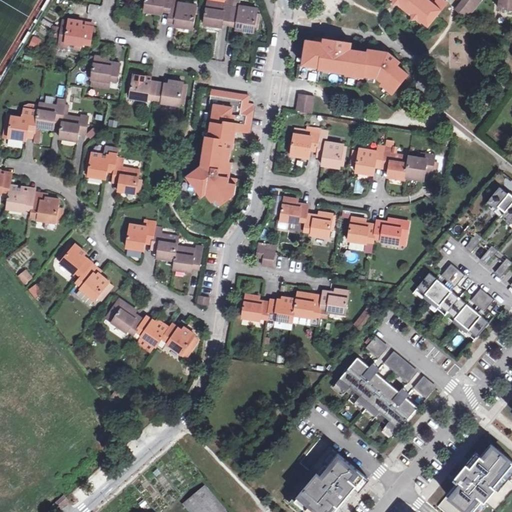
[(164,9),(158,8),(158,0),(134,0),(132,14),(150,17),(150,12),(157,13),(155,26),(161,27),(161,29),(180,32),(183,9),(164,6),(164,9)]
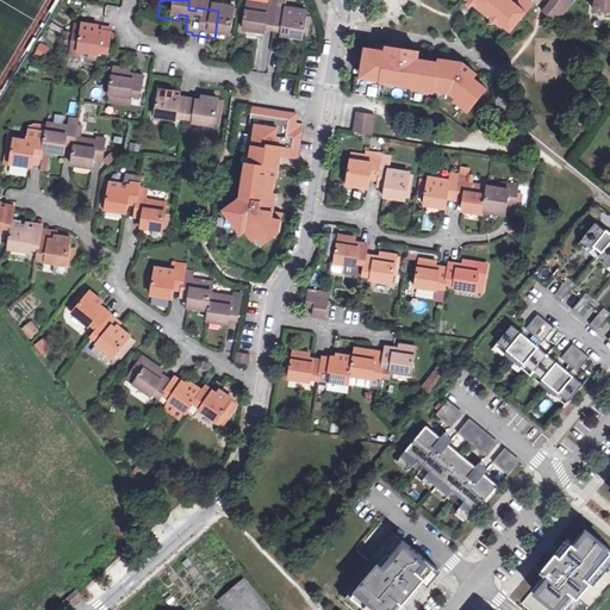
[(464,0),(509,35),(531,6),(523,0),(464,0)]
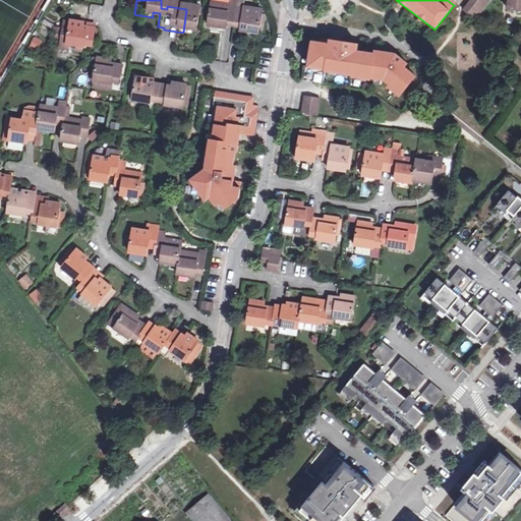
[(471,0),(461,12),(464,14),(474,22),(493,0),(471,0)]
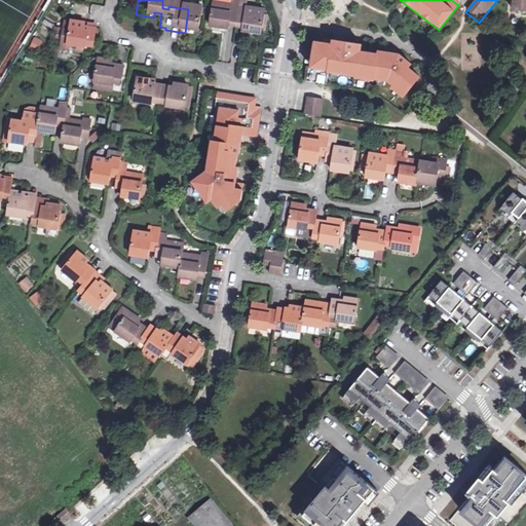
[(525,10),(525,0),(512,0),(511,11),(525,12),(525,11),(525,10)]
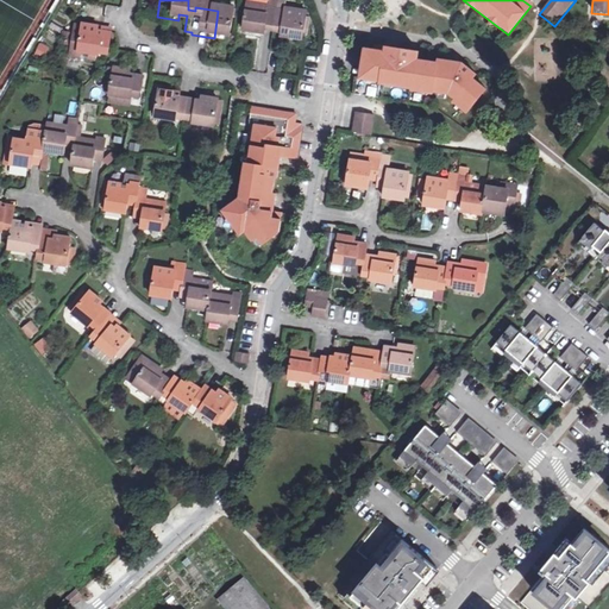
[(268,16),(269,11),(269,6),(261,5),(259,13),(268,16)]
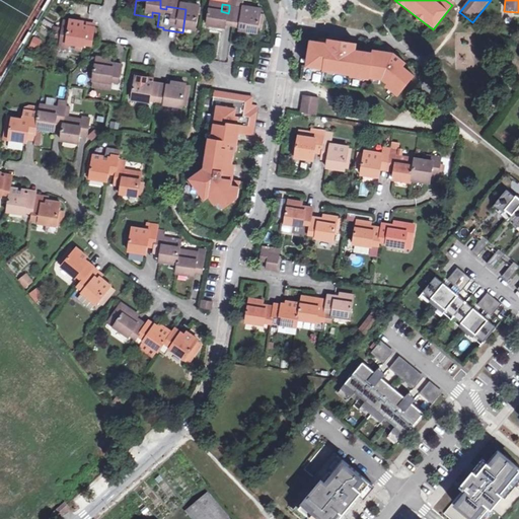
[(228,13),(221,11),(214,11),(215,8),(197,5),(194,27),(211,29),(212,24),(218,25),(227,26),(226,32),(244,34),(247,12),(229,9),(228,13)]
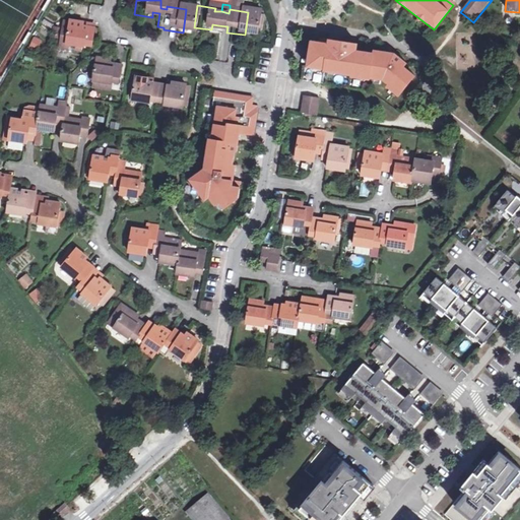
[(55,45),(71,47),(76,48),(77,44),(83,45),(86,29),(74,27),(75,24),(59,22),(58,27),(53,26),(51,36),(57,37),(55,45)]
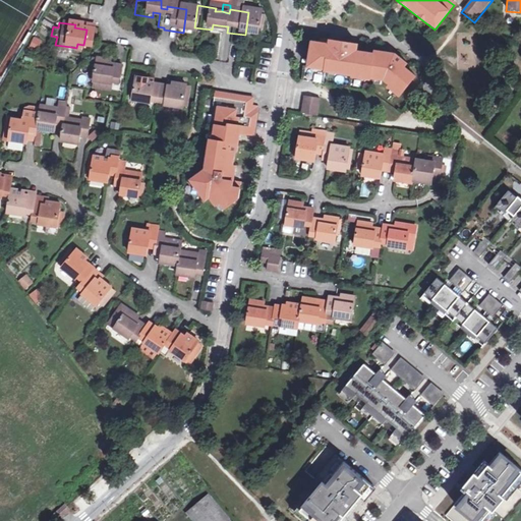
[(57,37),(51,36),(49,49),(70,52),(71,47),(55,45),(57,37)]
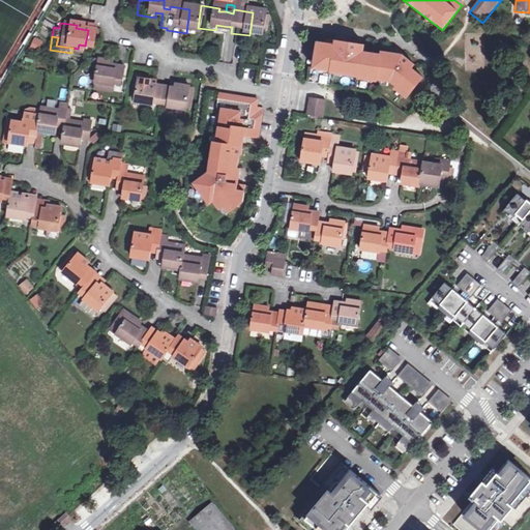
[(334,47),(325,46),(315,43),(311,68),(307,67),(304,84),(327,88),(329,74),(383,82),(392,90),(390,92),(403,102),(420,81),(409,72),(412,67),(402,59),(395,57),(379,54),(378,56),(360,54),(361,47),(346,45),(346,47),(334,46),(334,47)]
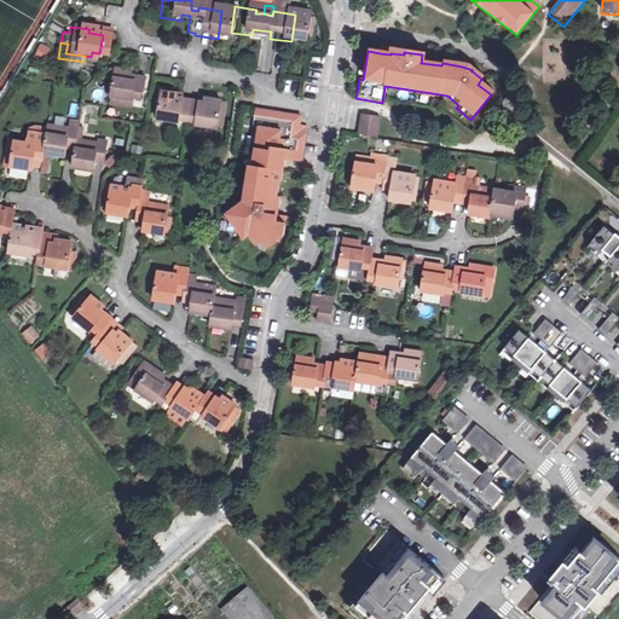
[(132,81),(132,86),(125,85),(126,76),(108,74),(104,99),(128,104),(128,100),(136,102),(138,81),(132,81)]
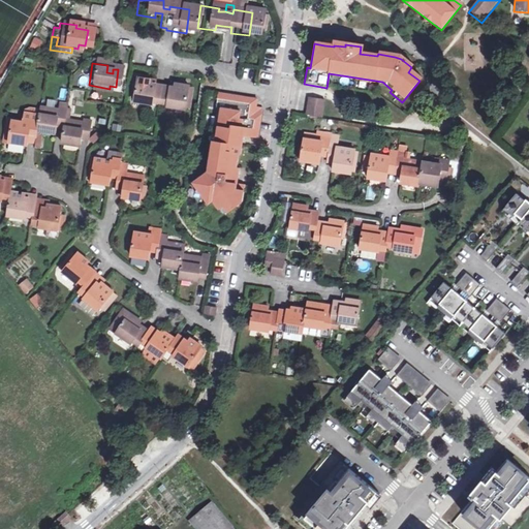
[(151,87),(150,91),(145,90),(146,83),(130,80),(127,103),(148,106),(149,103),(161,105),(160,107),(181,111),(184,88),(173,86),(172,90),(151,87)]
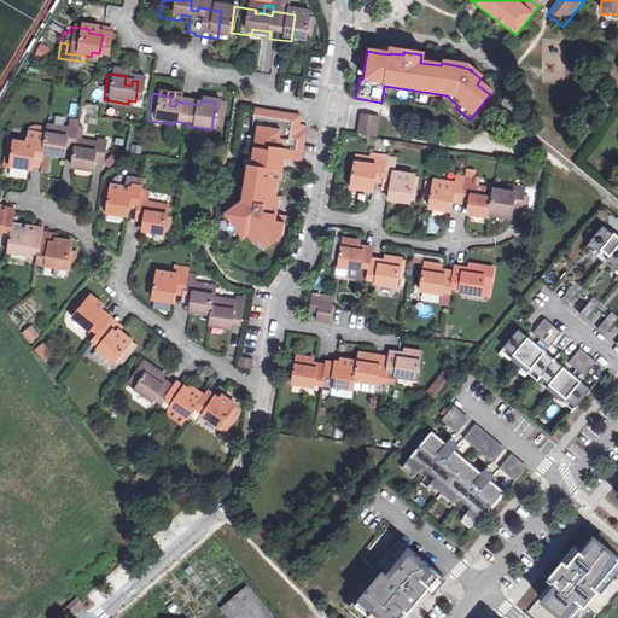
[(299,163),(303,139),(296,138),(297,127),(297,120),(252,114),(250,130),(252,132),(249,152),(254,153),(250,169),(246,168),(240,203),(223,215),(239,240),(245,237),(252,248),(258,244),(263,251),(280,239),(283,226),(277,225),(278,219),(287,162),(299,163)]
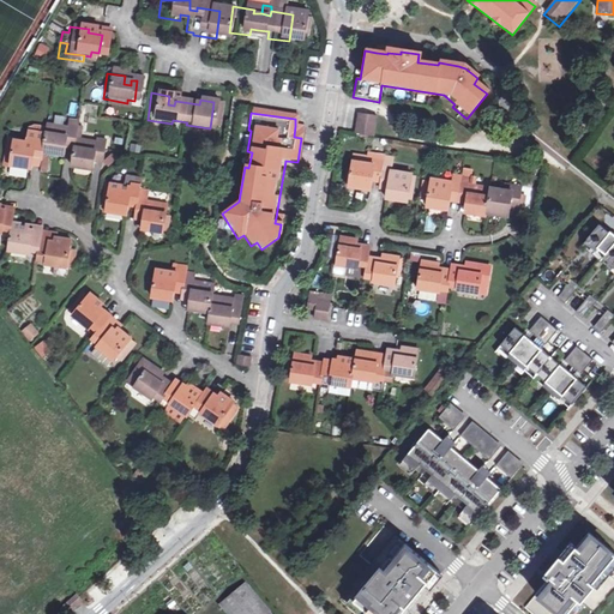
[(371,138),(374,120),(357,118),(354,134),(371,138)]
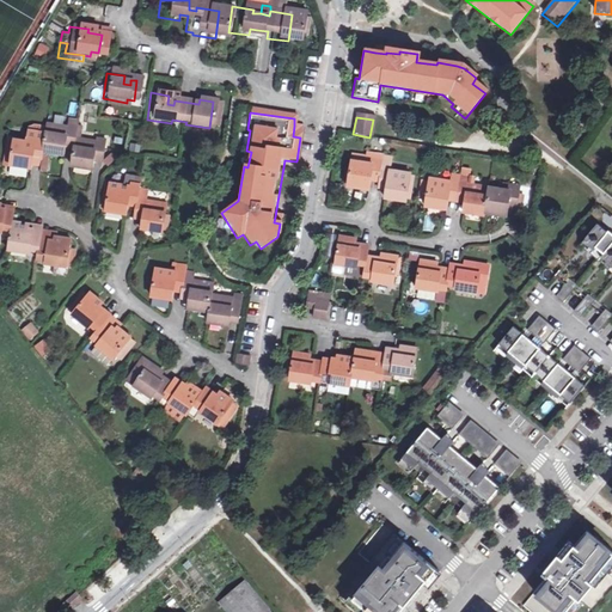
[(91,163),(101,165),(104,147),(93,146),(93,148),(73,146),(75,132),(66,130),(66,134),(44,130),(42,145),(26,142),(24,148),(10,147),(6,170),(30,173),(31,169),(32,159),(41,160),(41,158),(61,160),(62,154),(63,150),(72,151),(71,155),(68,173),(89,177),(90,169),(91,163)]
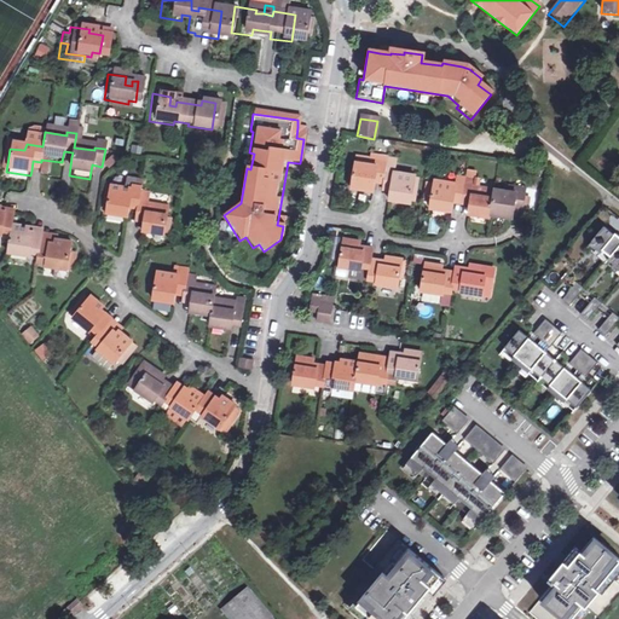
[(40,172),(41,162),(33,161),(32,171),(40,172)]
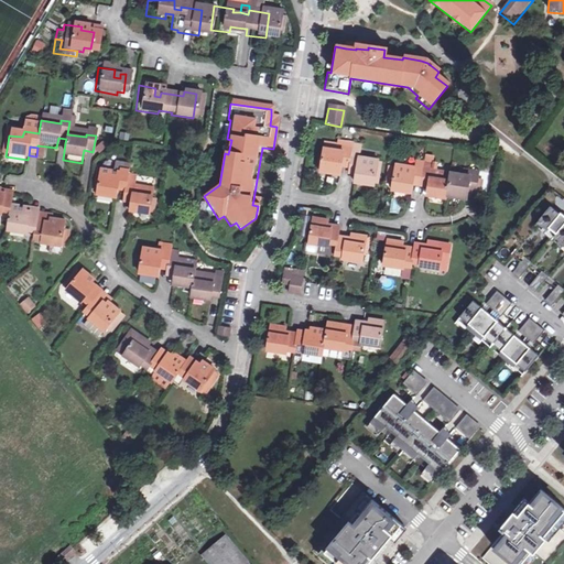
[(338,176),(340,169),(342,162),(348,163),(347,169),(356,170),(355,176),(354,186),(372,188),(376,163),(355,160),(356,156),(349,155),(350,149),(335,147),(334,152),(323,151),(318,174),(338,176)]
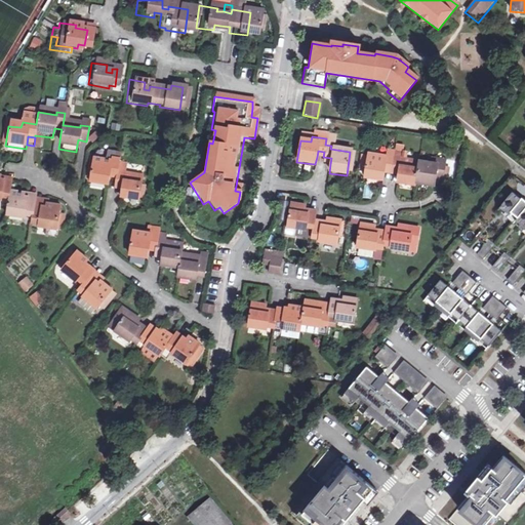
[(436,172),(444,173),(446,159),(438,158),(438,162),(400,156),(400,153),(386,151),(385,154),(368,152),(365,175),(381,177),(382,172),(384,166),(391,167),(399,169),(398,175),(397,180),(415,183),(415,180),(435,183),(435,177),(436,172)]
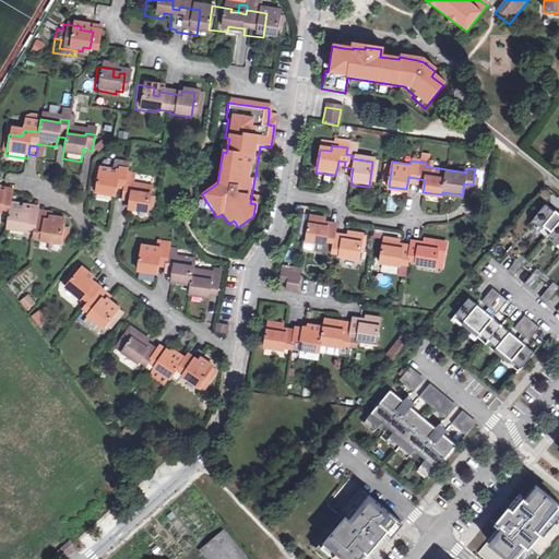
[(131,203),(130,207),(129,214),(150,217),(153,193),(132,190),(133,186),(127,185),(128,176),(120,174),(120,176),(100,174),(99,178),(96,195),(96,199),(116,202),(117,194),(117,191),(125,192),(125,195),(123,202),(131,203)]
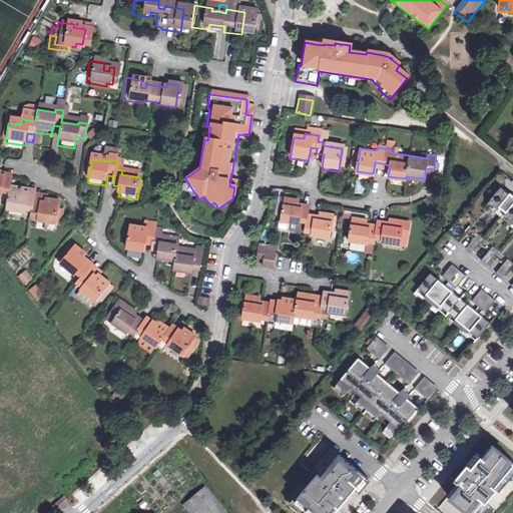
[(375,162),(374,168),(381,169),(389,171),(390,165),(382,163),(375,162)]
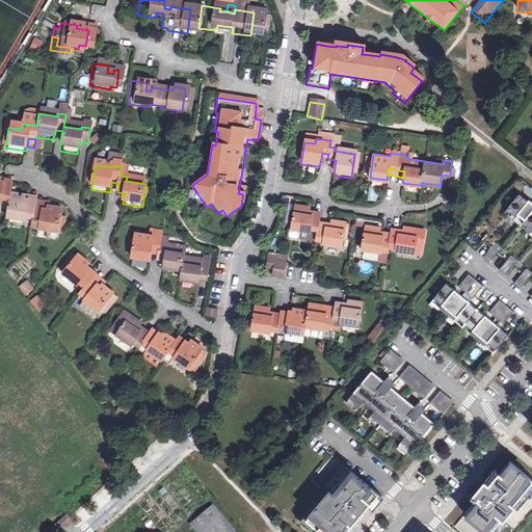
[(61,216),(46,213),(45,220),(40,219),(41,215),(32,213),(34,206),(28,205),(28,209),(22,208),(23,204),(23,200),(9,197),(10,188),(2,187),(1,191),(0,190),(0,206),(7,207),(5,223),(22,225),(23,223),(31,224),(29,234),(36,235),(36,238),(58,241),(58,238),(61,220),(61,216)]
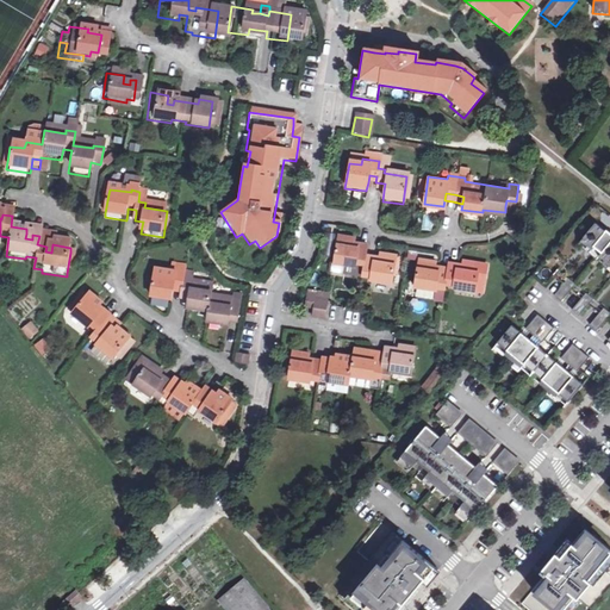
[(597,224),(582,243),(593,253),(596,249),(603,254),(609,246),(609,234),(608,232),(597,224)]
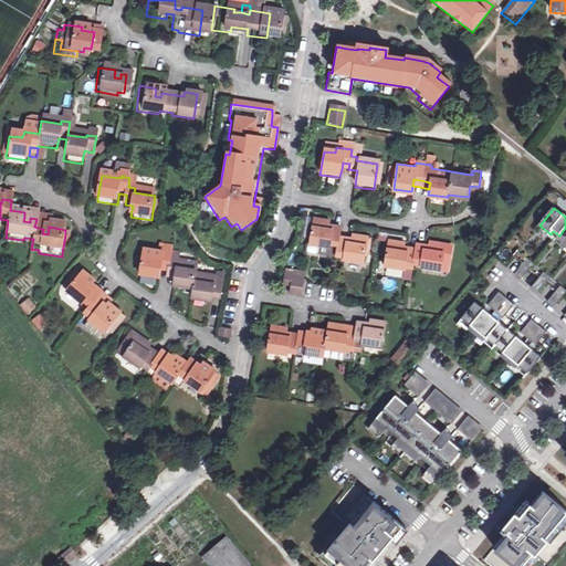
[(48,234),(49,227),(50,221),(37,219),(34,227),(43,229),(42,233),(48,234)]
